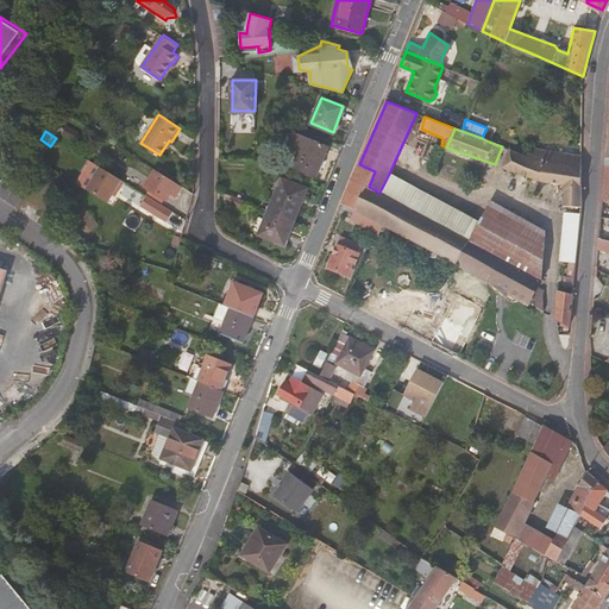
[(327,146),(294,132),(289,145),(300,150),(293,167),(315,176),(327,146)]
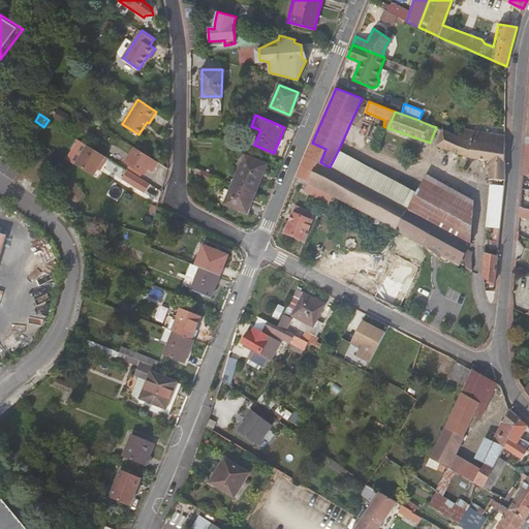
[(25,133),(34,138),(42,126),(35,121),(25,133)]
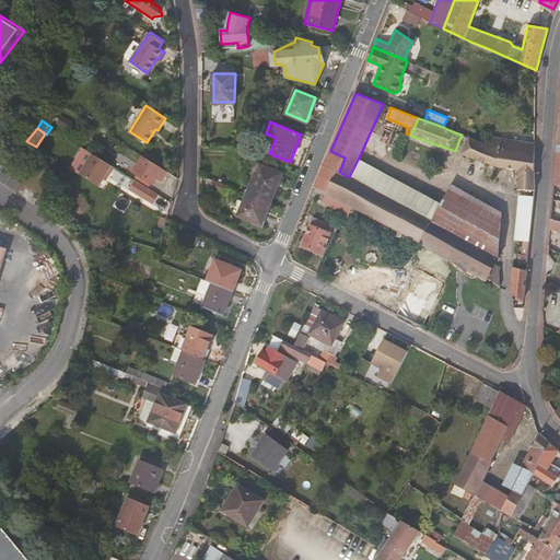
[(535,189),(535,143),(490,136),(488,142),(485,141),(485,143),(468,138),(463,153),(480,160),(494,166),(504,167),(520,170),(518,188),(535,189)]
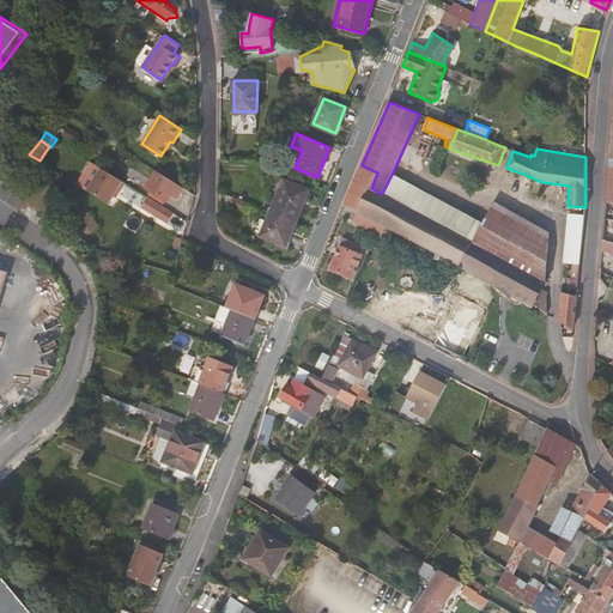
[(377,173),(362,165),(352,187),(345,204),(357,210),(369,187),(371,188),(377,173)]
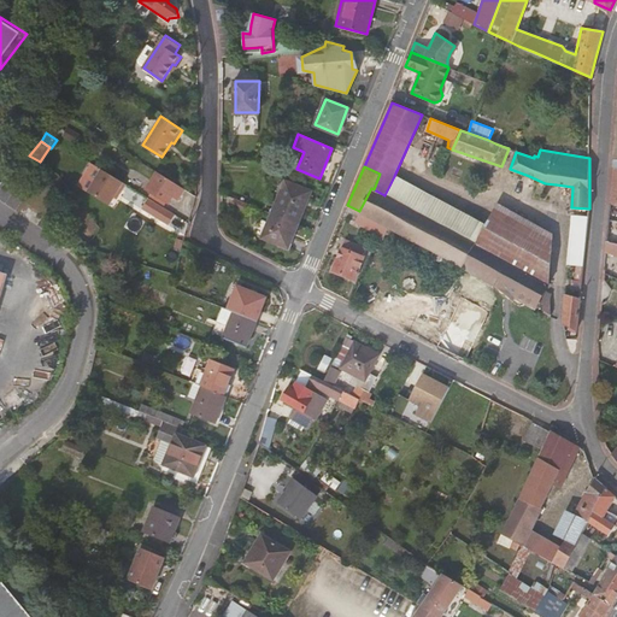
[(106,171),(93,194),(115,207),(123,193),(125,195),(131,186),(106,171)]
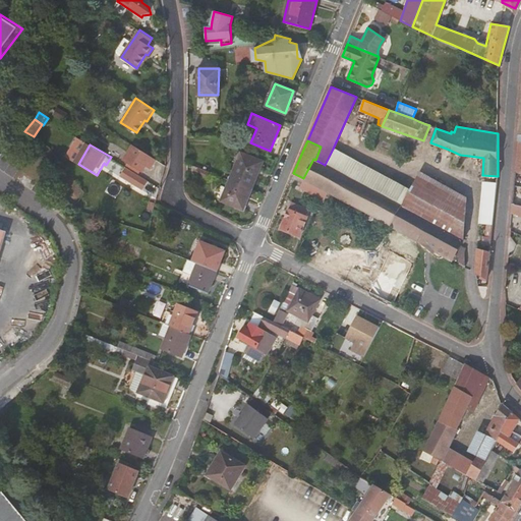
[(151,167),(156,159),(132,145),(125,158),(131,162),(130,165),(137,169),(138,166),(142,169),(146,164),(151,167)]
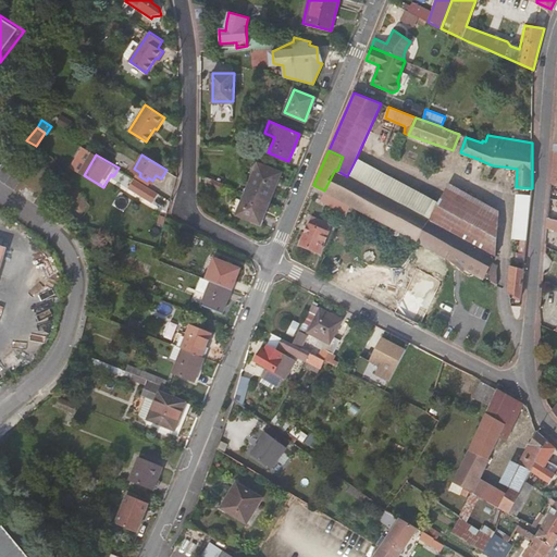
[(436,200),(356,159),(347,176),(361,184),(458,235),(495,255),(497,209),(446,182),(436,200)]
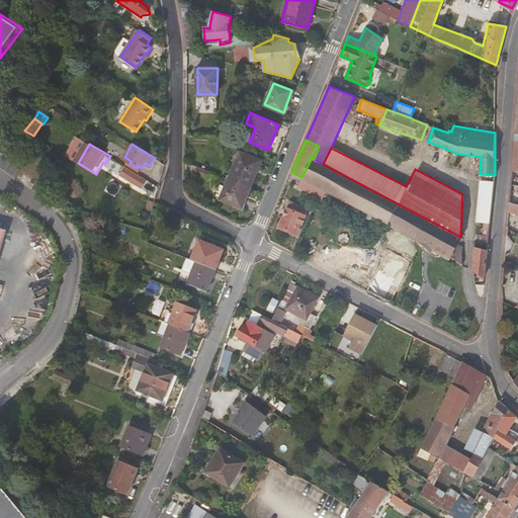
[(234,180),(250,187),(260,160),(240,152),(230,178),(234,180)]
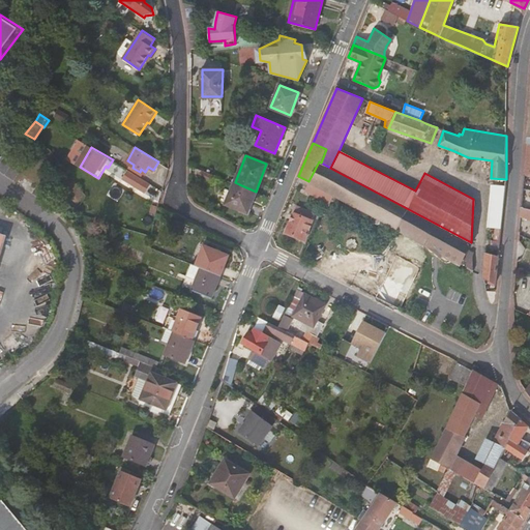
[(330,168),(321,163),(319,162),(308,181),(314,184),(334,195),(365,212),(395,228),(406,234),(425,244),(436,224),(344,175),(330,168)]
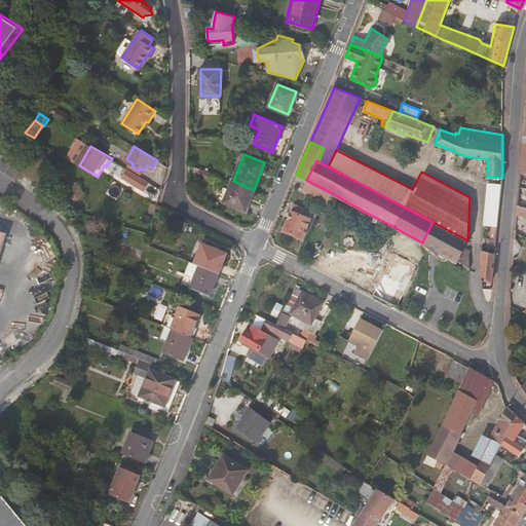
[(213,173),(198,166),(195,174),(210,180),(213,173)]
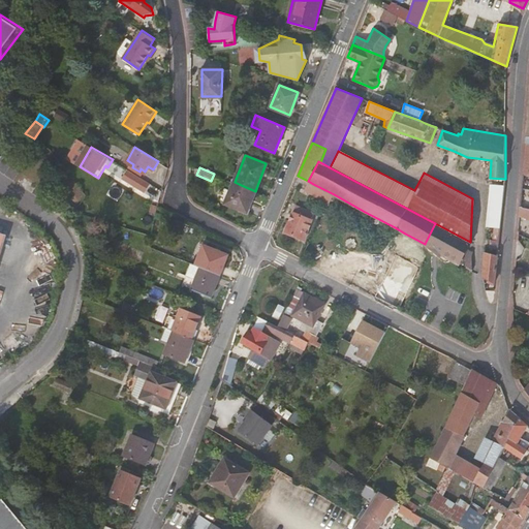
[(126,181),(148,194),(153,185),(131,172),(126,181)]
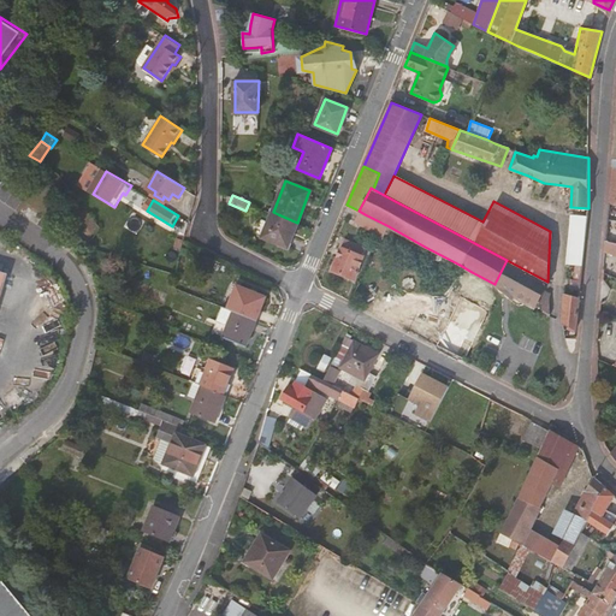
[(288,247),(297,223),(278,214),(273,212),(262,236),(288,247)]
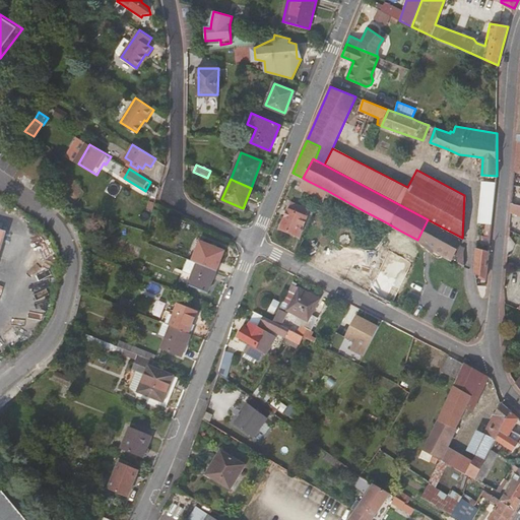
[(305,189),(324,199),(328,191),(308,181),(305,189)]
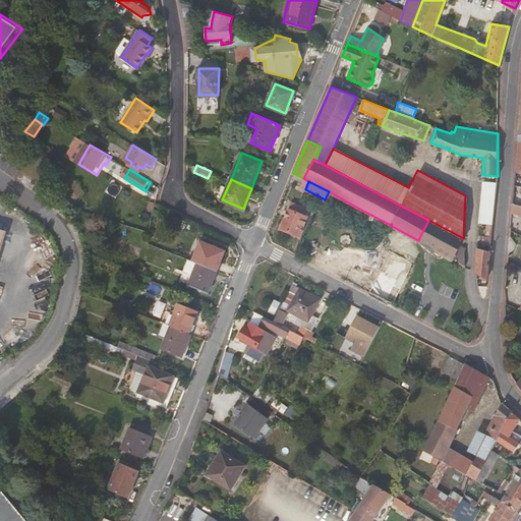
[(496,204),(498,183),(483,182),(479,223),(487,223),(493,224),(496,204)]
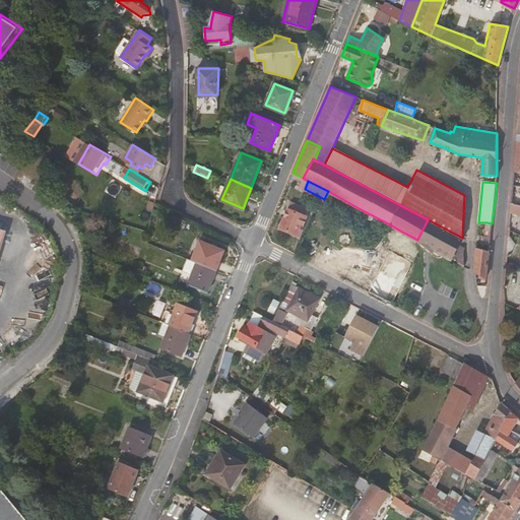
[(66,214),(70,209),(73,205),(62,197),(56,205),(57,206),(66,214)]
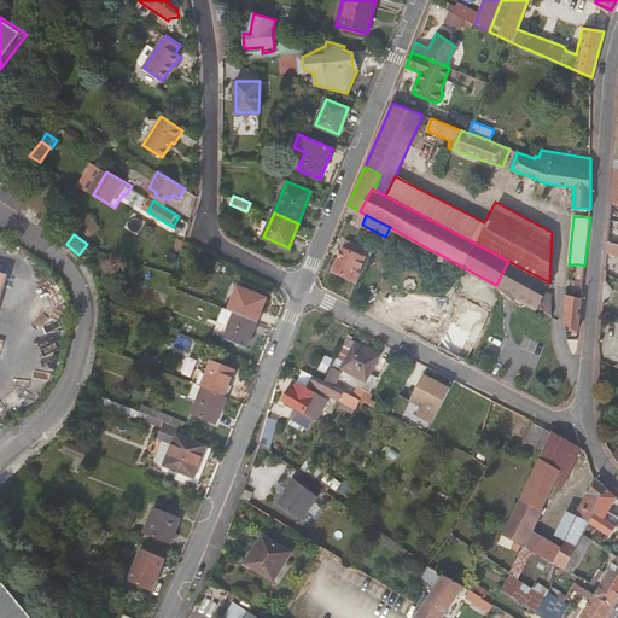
[(367,249),(347,240),(344,249),(342,248),(333,272),(355,280),(367,249)]
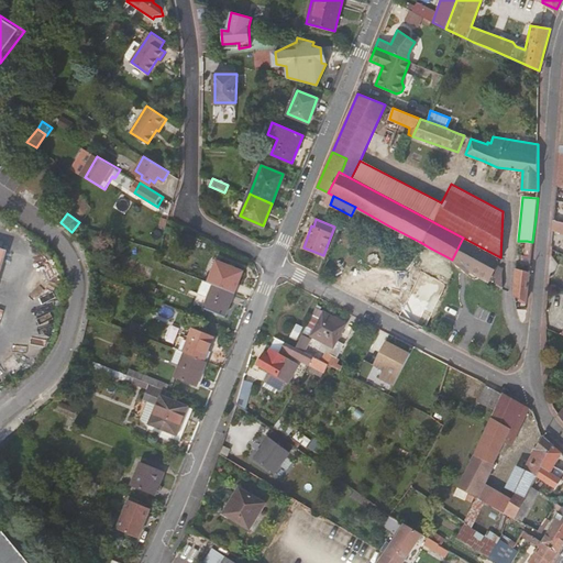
[(562,221),(554,219),(552,234),(562,236),(562,221)]
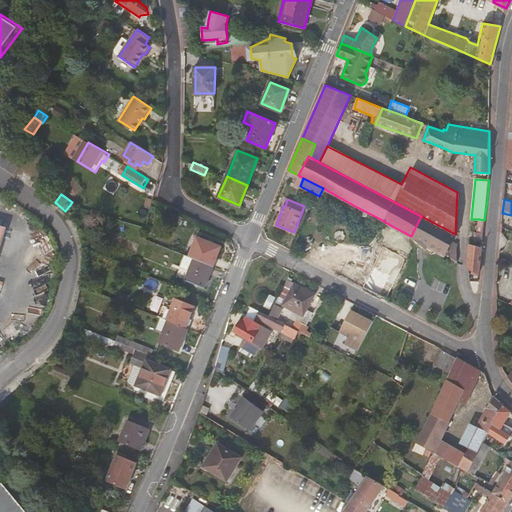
[(450,243),(455,234),(421,216),(411,236),(416,239),(421,241),(435,249),(445,254),(450,243)]
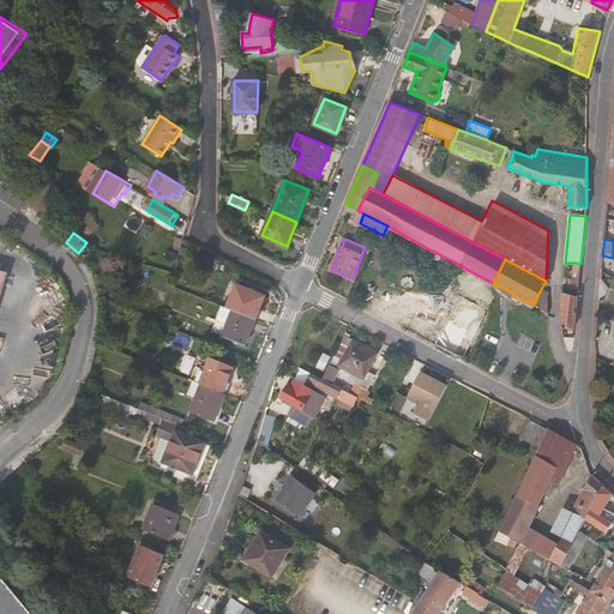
[(411,330),(467,359),(494,300),(441,272),(411,330)]
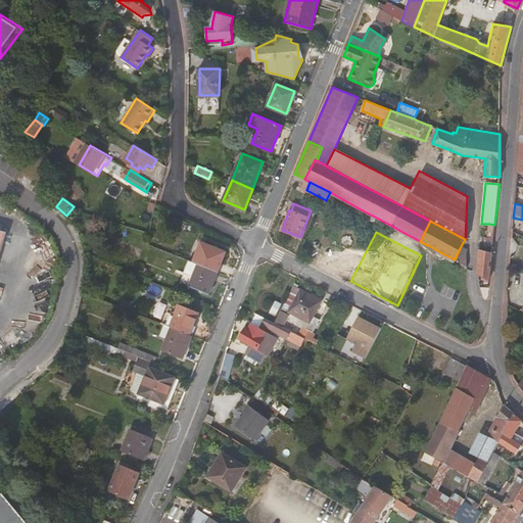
[(201,241),(194,262),(199,264),(218,271),(226,251),(201,241)]
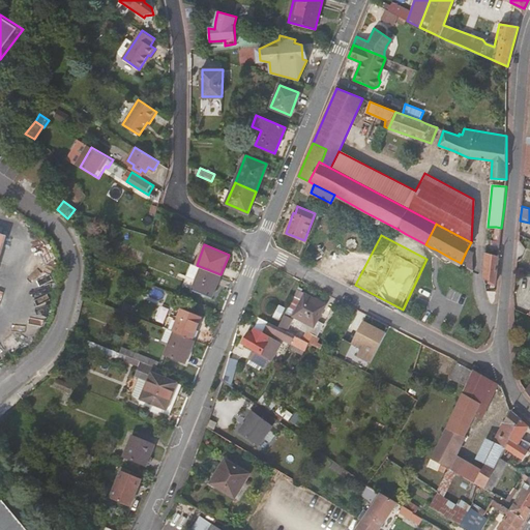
[(448,260),(450,258),(436,249),(436,254),(436,255),(445,260),(447,260),(448,260)]
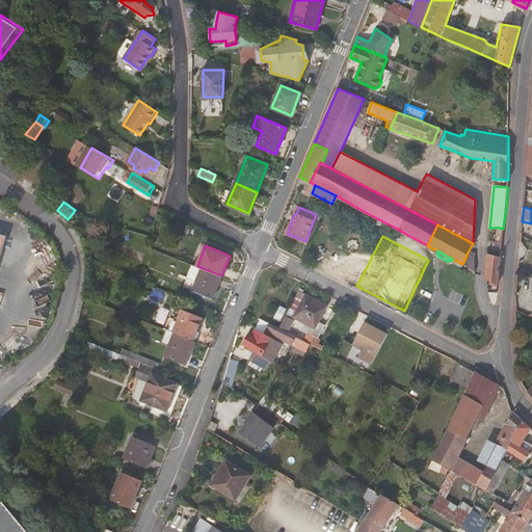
[(475,256),(468,253),(462,264),(475,271),(475,256)]
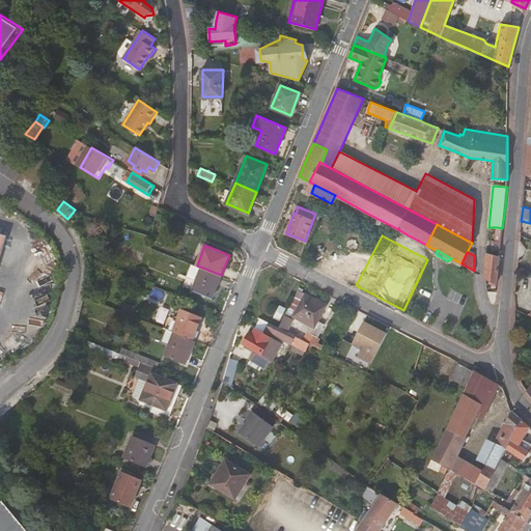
[(497,283),(500,257),(495,255),(486,252),(486,277),(497,283)]
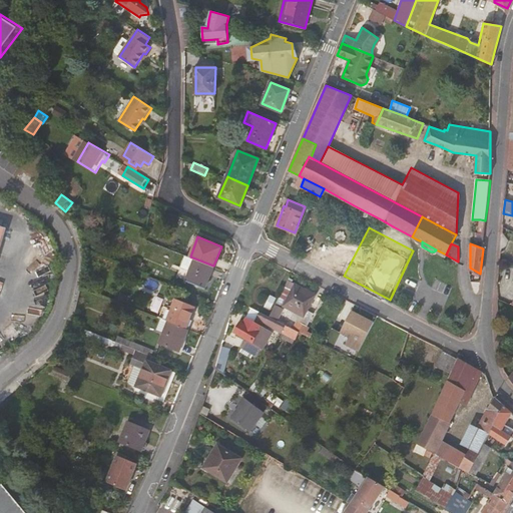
[(189,271),(195,259),(190,257),(185,254),(180,267),(189,271)]
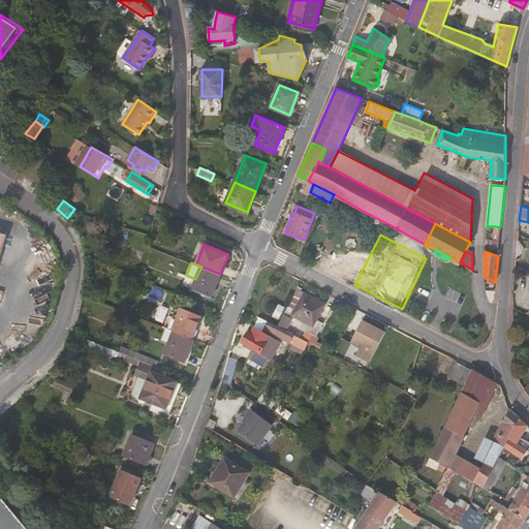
[(220,274),(201,267),(195,279),(191,288),(211,297),(220,274)]
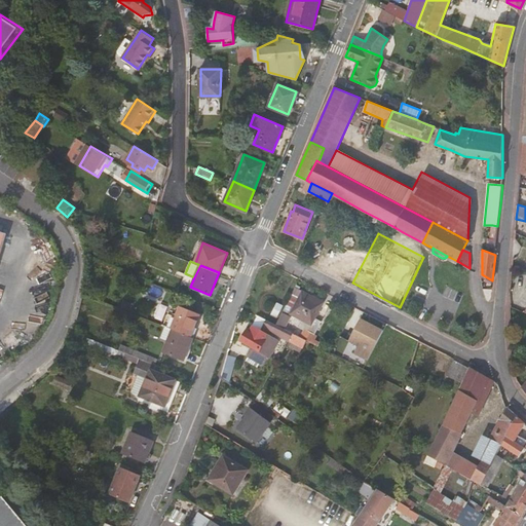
[(302,290),(291,313),(312,324),(309,330),(315,333),(322,321),(315,317),(324,301),(302,290)]
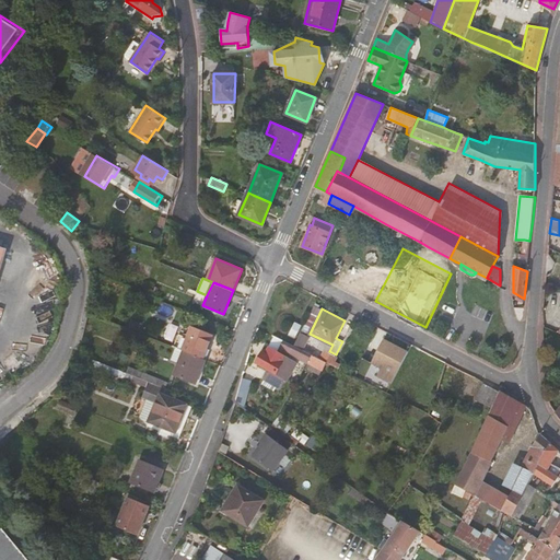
[(302,324),(294,321),(289,334),(295,337),(302,324)]
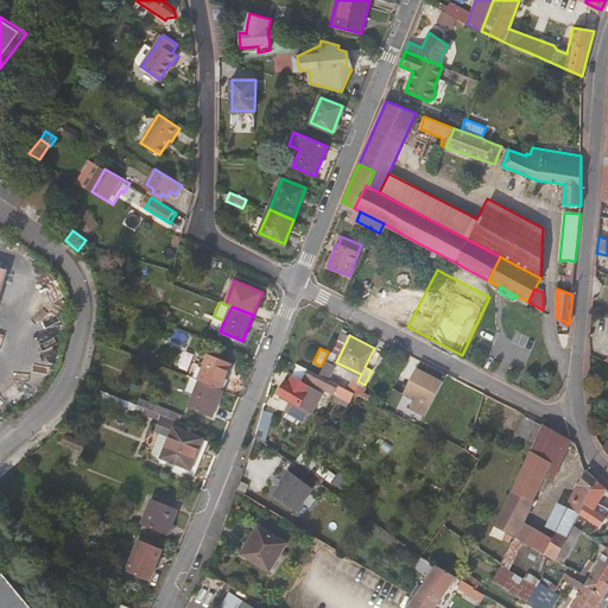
[(206,366),(201,379),(222,388),(232,363),(210,354),(206,366)]
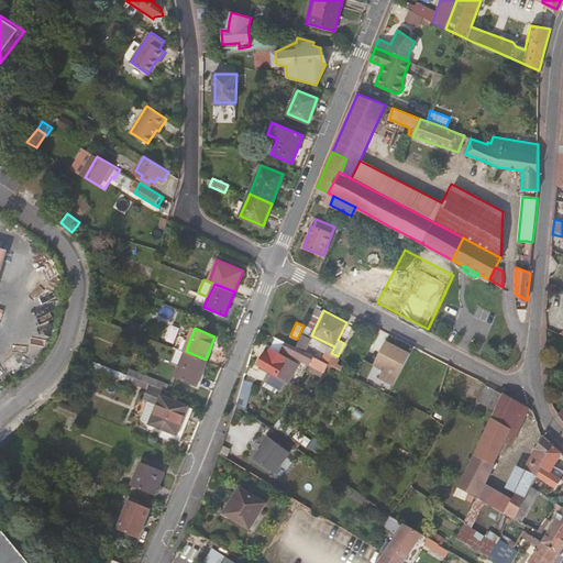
[(310,339),(301,334),(296,346),(305,351),(310,339)]
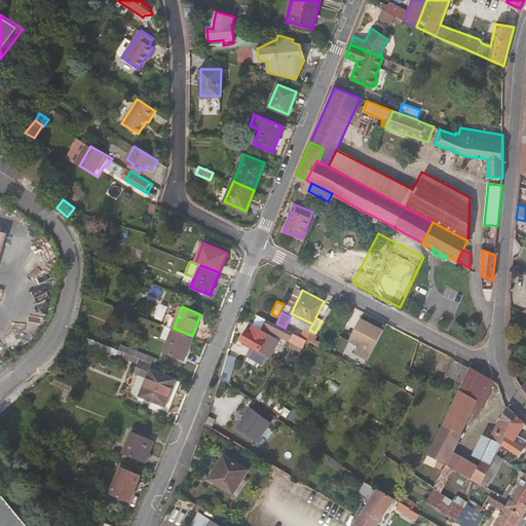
[(170,313),(164,325),(174,328),(178,316),(170,313)]
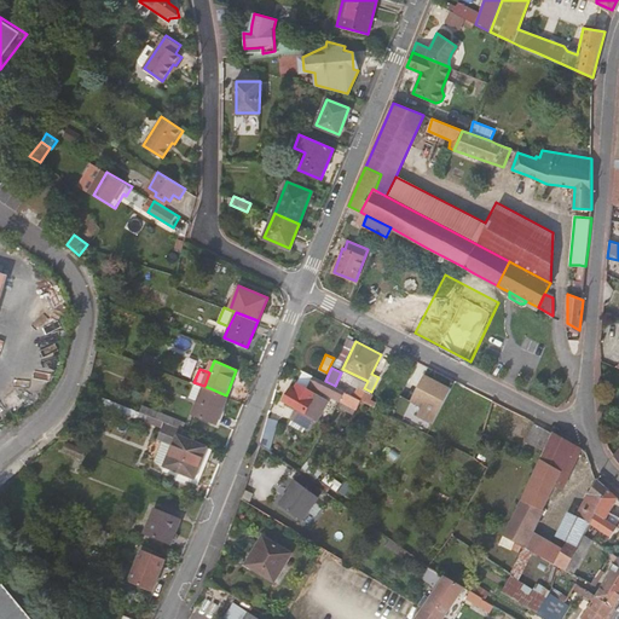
[(306,371),(299,383),(307,388),(308,385),(314,376),(306,371)]
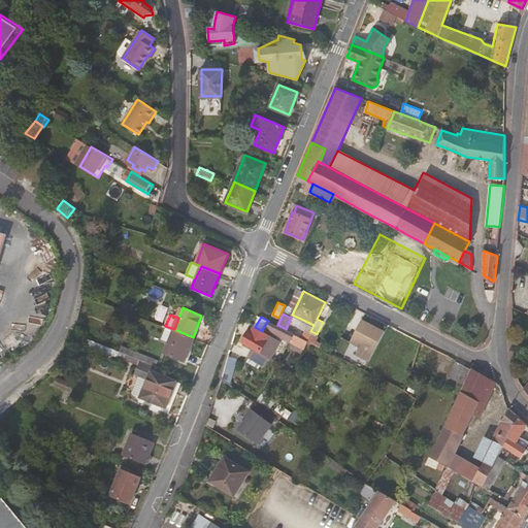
[(385,330),(362,319),(351,341),(361,345),(357,354),(370,360),(385,330)]
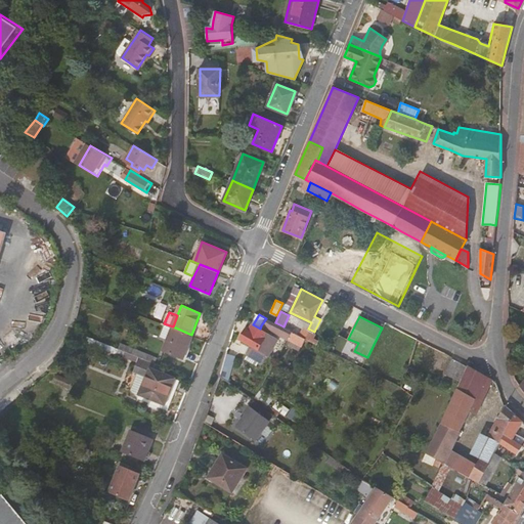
[(275,322),(266,318),(261,325),(286,338),(287,337),(303,345),(307,339),(284,326),(275,322)]
